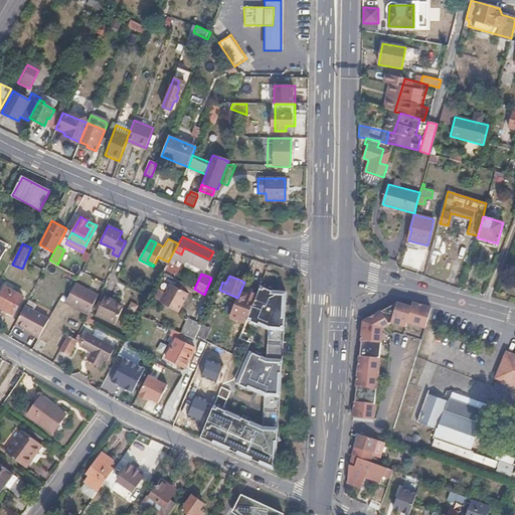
[(98,295),(75,282),(64,303),(87,315),(98,295)]
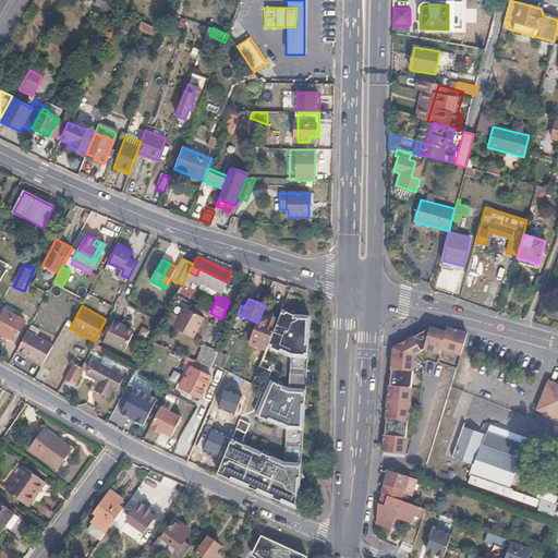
[(193,338),(204,317),(184,306),(173,328),(193,338)]
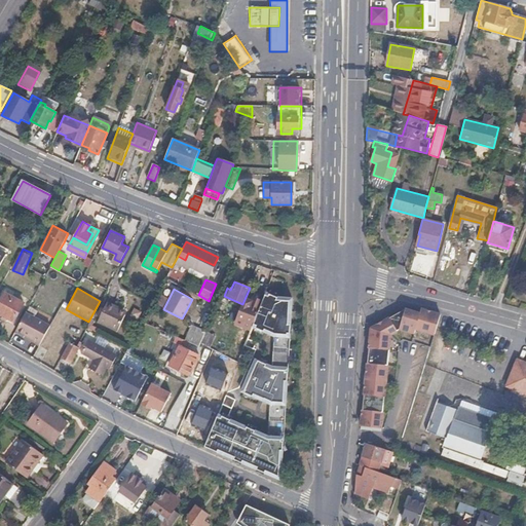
[(0,314),(12,322),(23,302),(5,292),(0,300),(0,314)]
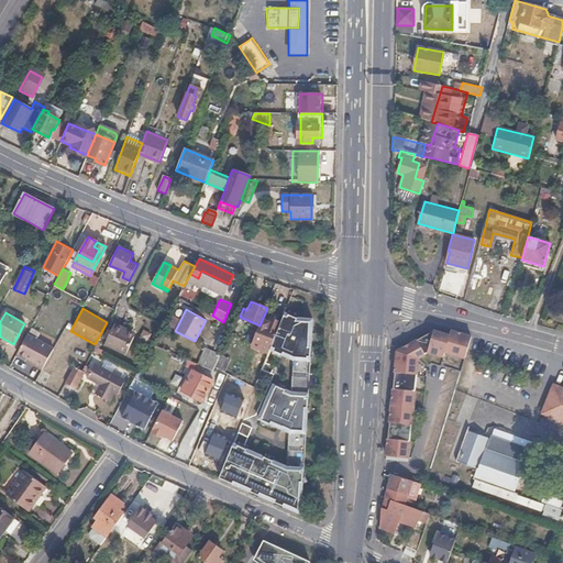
[(282,322),(276,335),(311,348),(312,320),(297,319),(285,313),(282,322)]
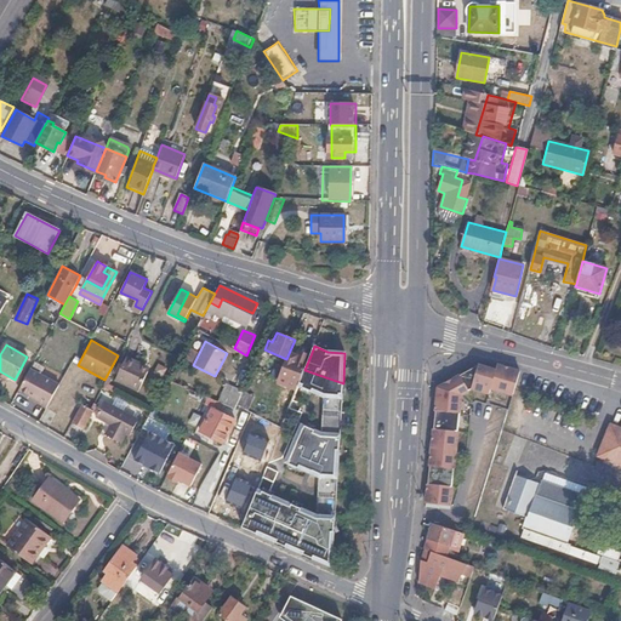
[(294,353),(290,351),(286,359),(279,377),(284,380),(294,353)]
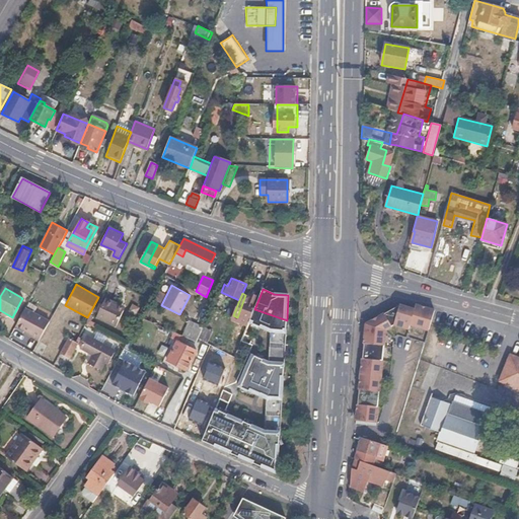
[(249,322),(254,309),(260,297),(249,293),(248,296),(245,295),(237,317),(249,322)]
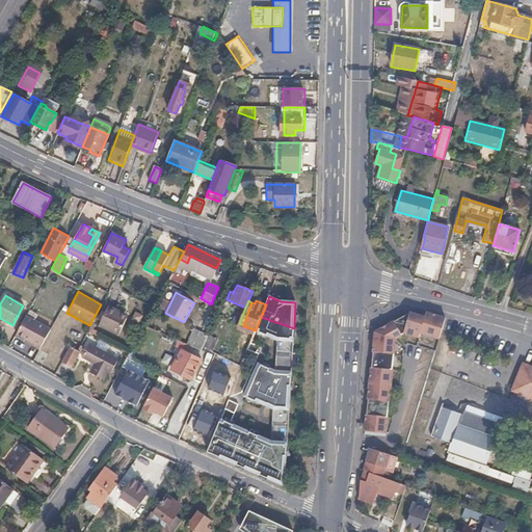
[(127,316),(108,306),(99,323),(117,334),(127,316)]
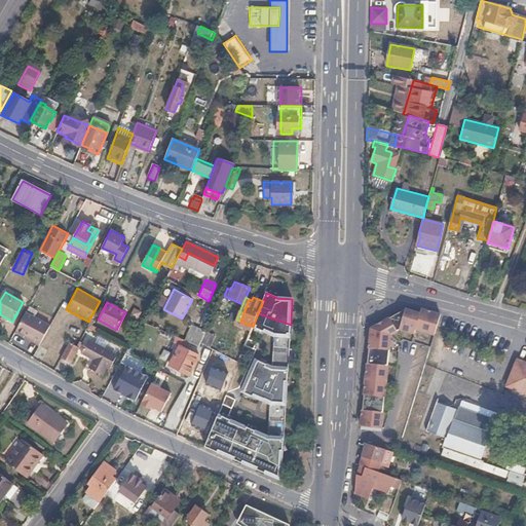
[(132,316),(140,320),(143,311),(135,308),(132,316)]
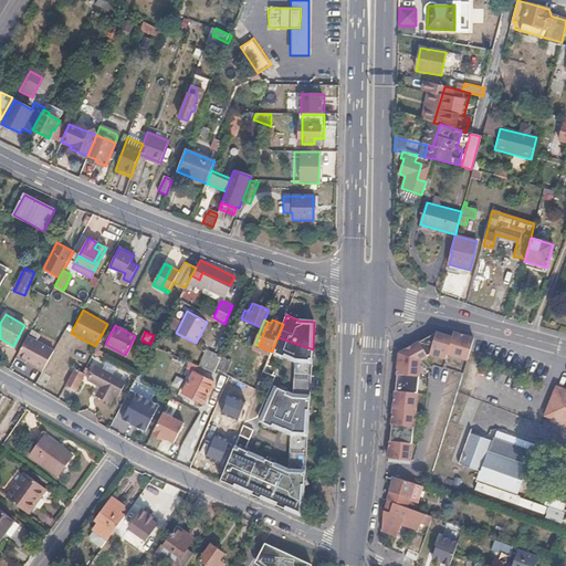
[(410,461),(420,360),(429,355),(444,358),(446,354),(465,359),(471,338),(451,332),(450,337),(433,332),(398,354),(388,459),(410,461)]
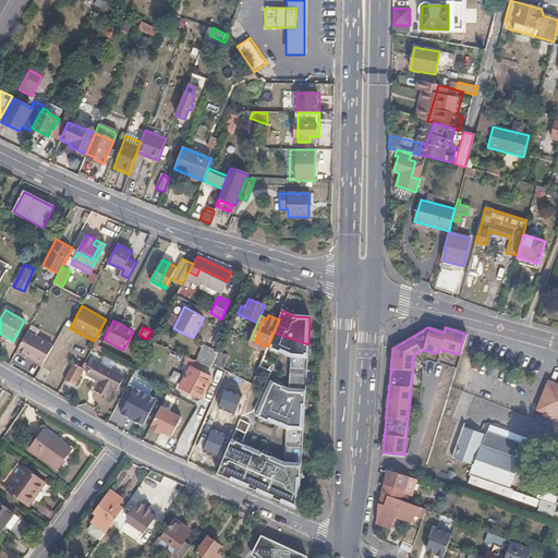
[(53,343),(28,329),(17,349),(34,358),(33,360),(43,365),(53,343)]
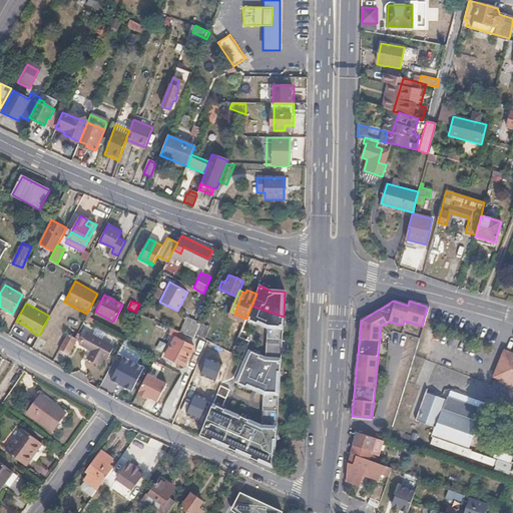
[(262,425),(212,404),(199,435),(274,468),(284,317),(251,306),(246,319),(268,328),(266,358),(248,351),(235,381),(264,395),(262,425)]
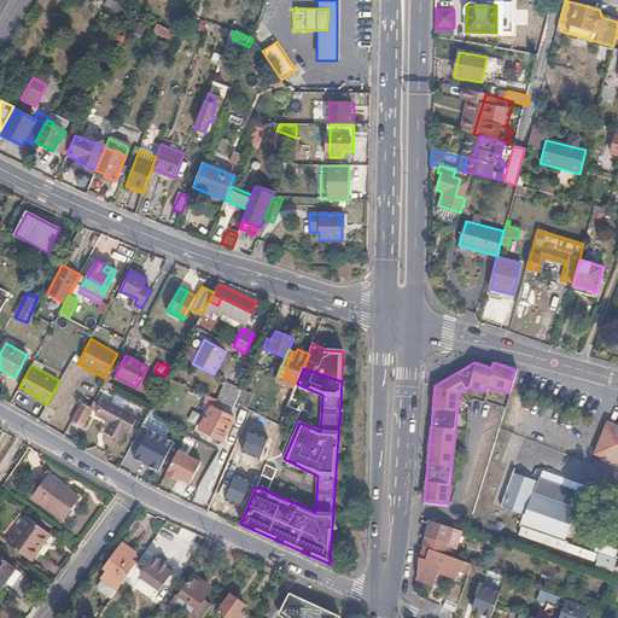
[(6,377),(0,383),(0,384),(10,392),(16,386),(6,377)]
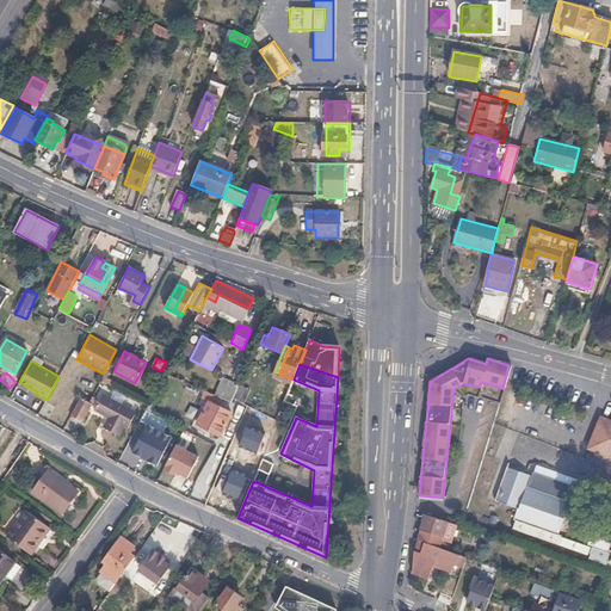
[(232,401),(233,399),(239,386),(222,378),(215,394),(232,401)]
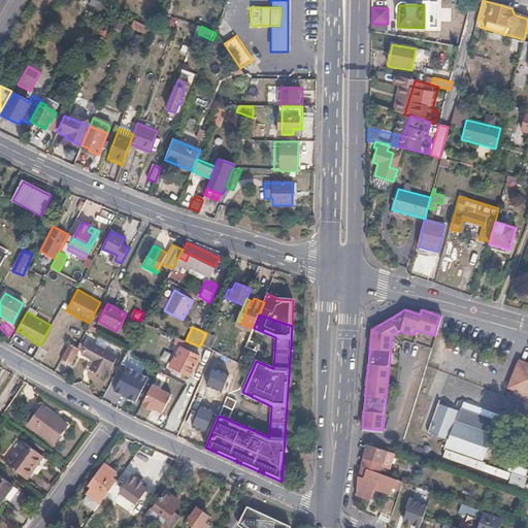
[(215,336),(206,333),(201,344),(209,349),(215,336)]
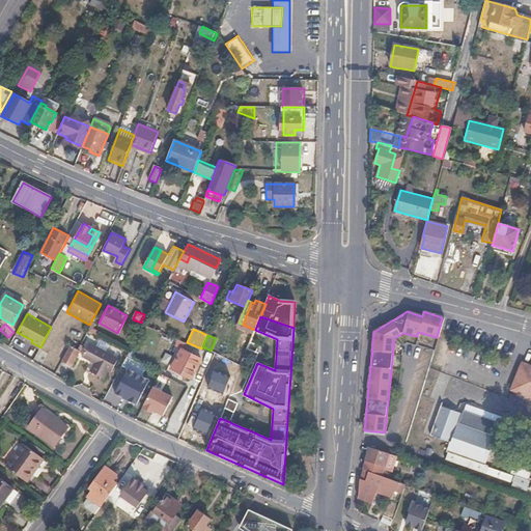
[(118,359),(89,343),(88,345),(82,357),(94,364),(89,372),(103,379),(107,371),(110,372),(118,359)]
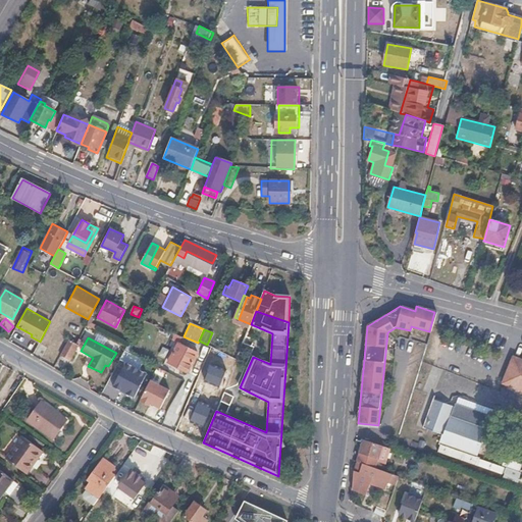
[(75,344),(68,340),(60,355),(69,360),(81,340),(77,338),(75,344)]
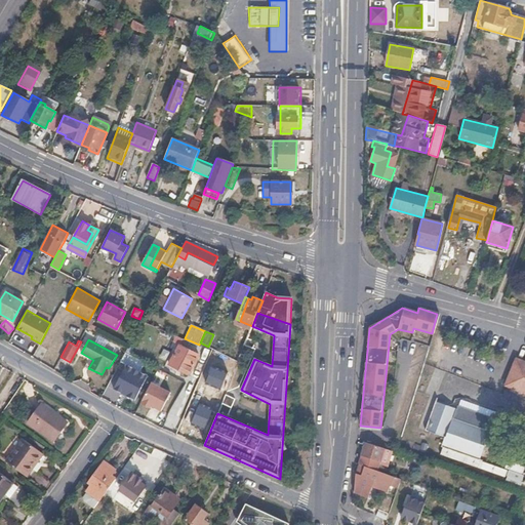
[(198,355),(179,345),(169,364),(189,374),(198,355)]
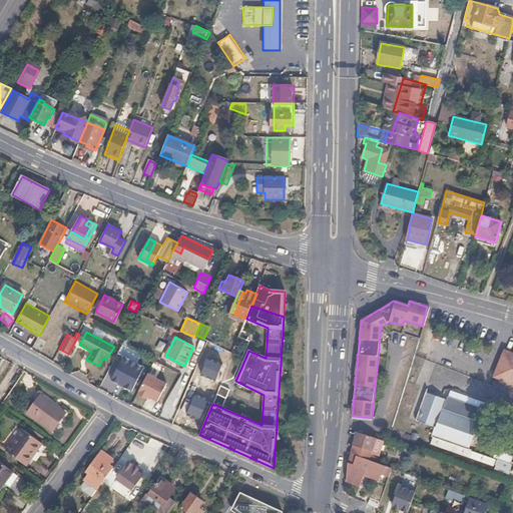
[(208,361),(213,344),(207,342),(201,359),(208,361)]
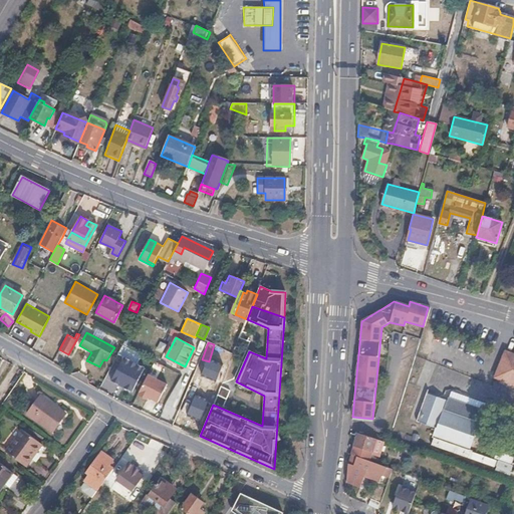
[(513,354),(507,351),(497,377),(513,384),(513,354)]
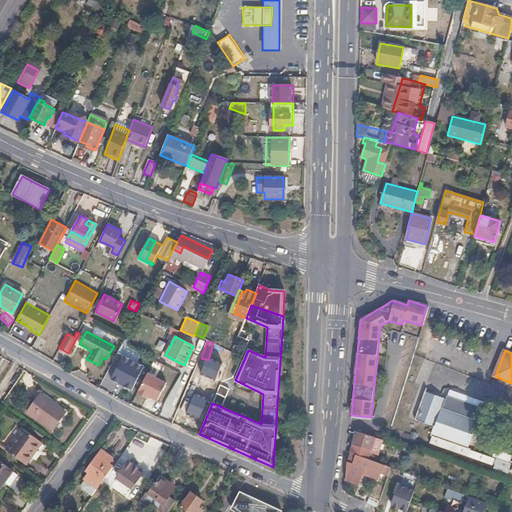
[(144,366),(123,355),(111,380),(132,391),(144,366)]
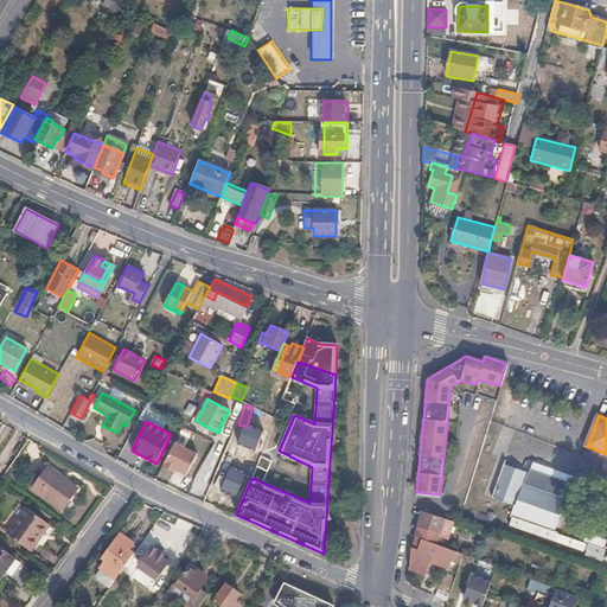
[(257,443),(260,439),(254,436),(251,441),(238,434),(232,446),(237,448),(236,449),(256,459),(262,446),(257,443)]
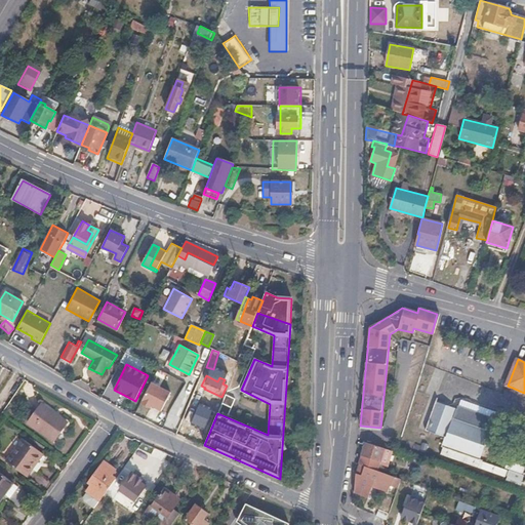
[(171,391),(153,382),(143,404),(161,412),(171,391)]
